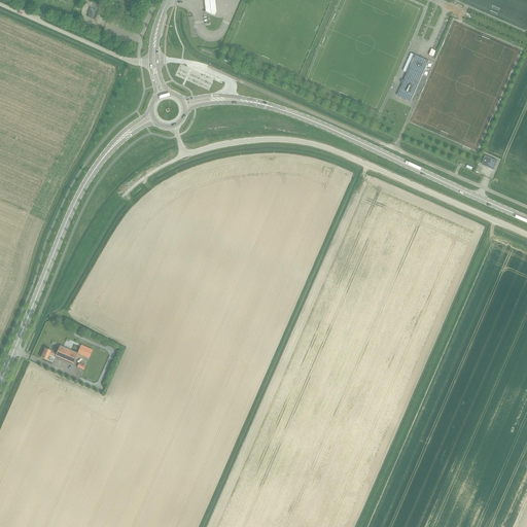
[(215,0),(204,0),(206,11),(215,15),(217,11),(215,0)]
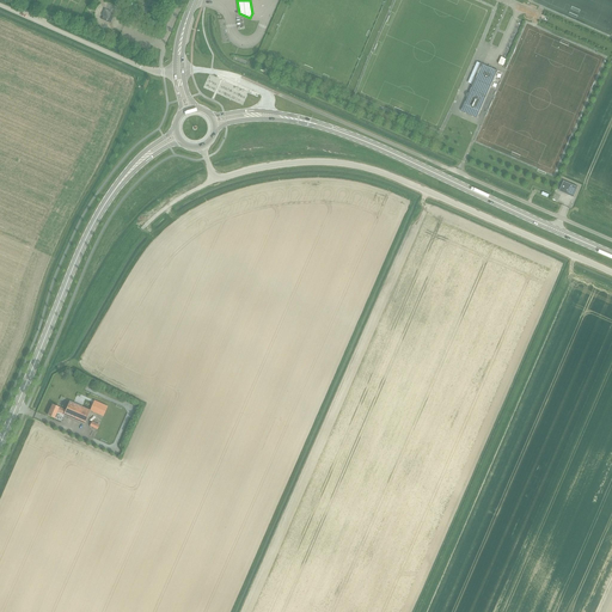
[(114,16),(111,14),(111,12),(105,10),(103,16),(102,19),(110,23),(114,16)]
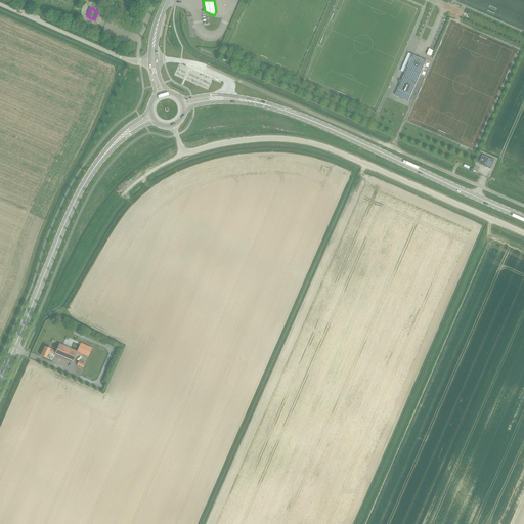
[(400,84),(395,95),(408,101),(420,75),(426,60),(411,54),(403,72),(404,74),(402,80),(399,81),(399,82),(400,84)]
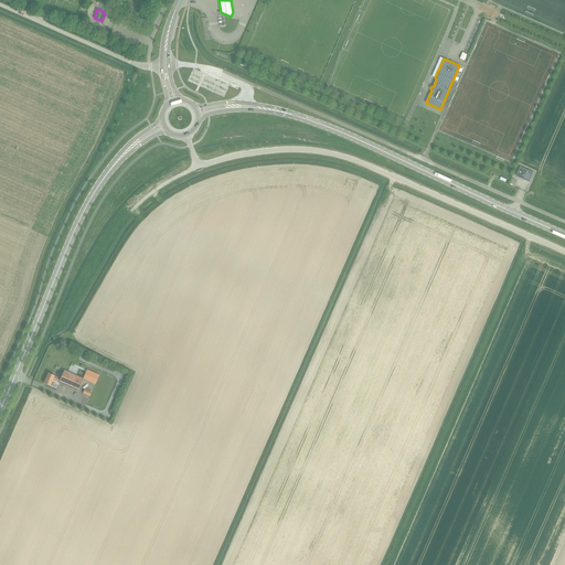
[(533,173),(520,167),(516,176),(524,179),(524,180),(530,182),(533,173)]
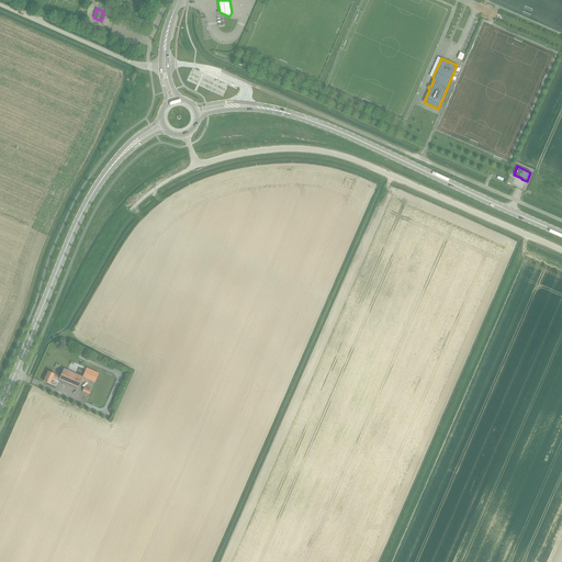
[(87,368),(82,377),(96,382),(99,373),(87,368)]
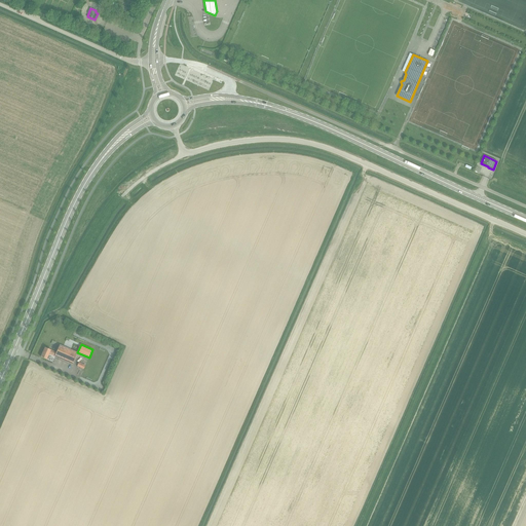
[(41,357),(47,360),(49,353),(73,364),(77,352),(60,345),(57,352),(45,347),(41,357)]
